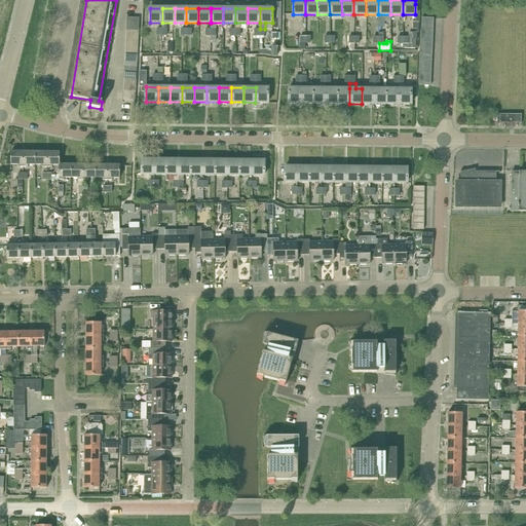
[(256,87),(255,103),(267,103),(267,87),(256,87)]
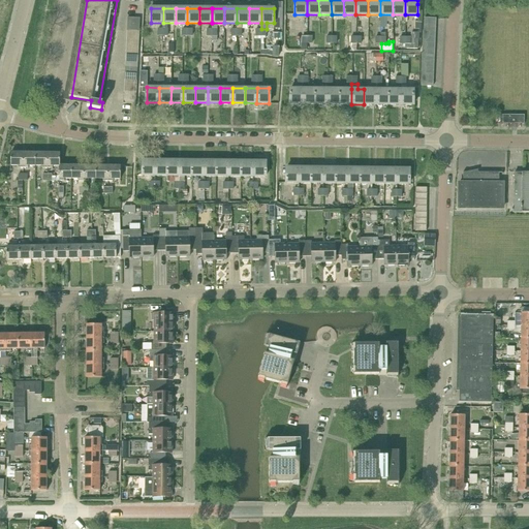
[(290,103),(303,103),(303,89),(290,89),(290,103)]
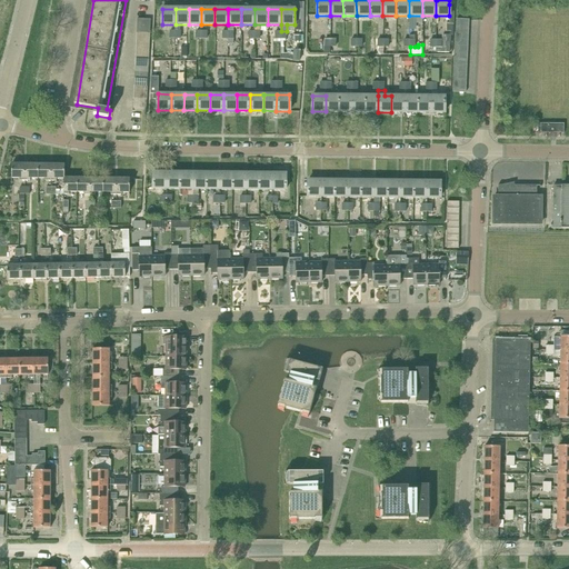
[(326,96),(326,111),(339,111),(339,96),(326,96)]
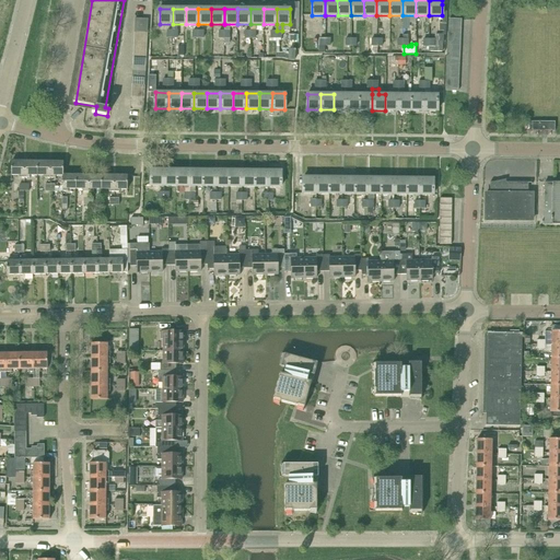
[(334,109),(347,111),(347,94),(334,94),(334,109)]
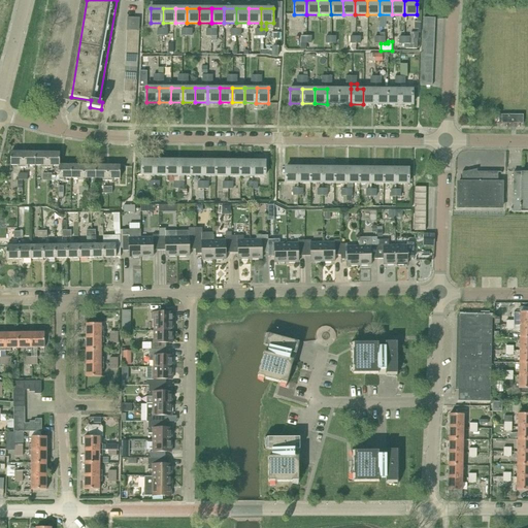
[(327,89),(327,104),(338,104),(339,89),(327,89)]
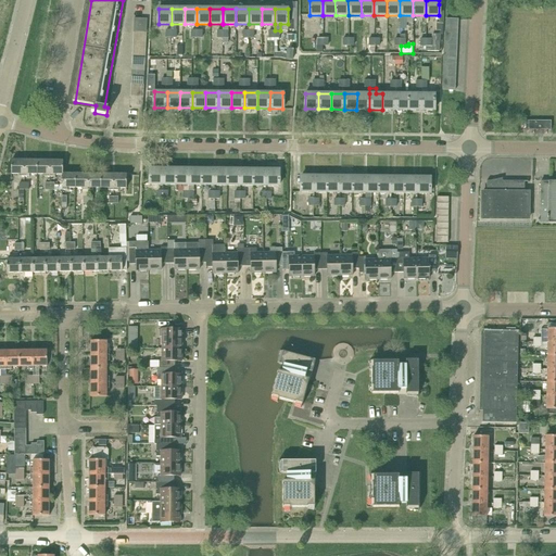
[(356,110),(369,110),(369,93),(357,93),(356,110)]
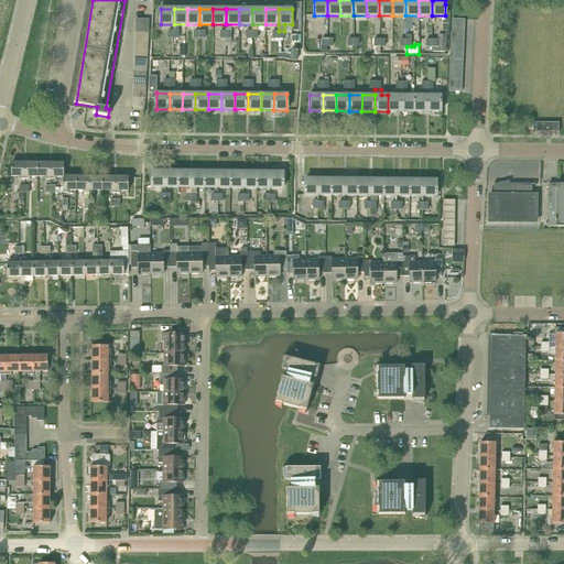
[(388,111),(401,111),(401,95),(388,95),(388,111)]
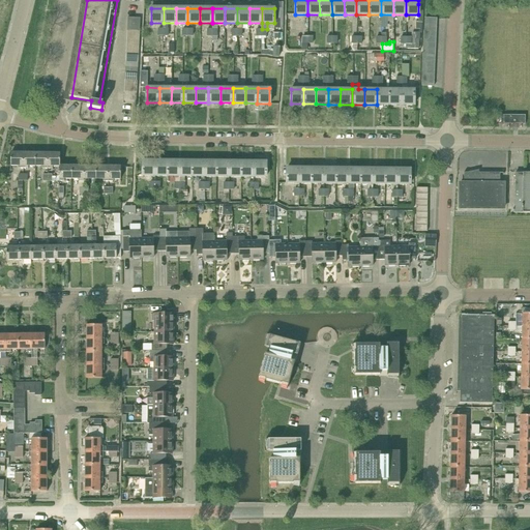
[(377,89),(377,105),(389,105),(389,90),(377,89)]
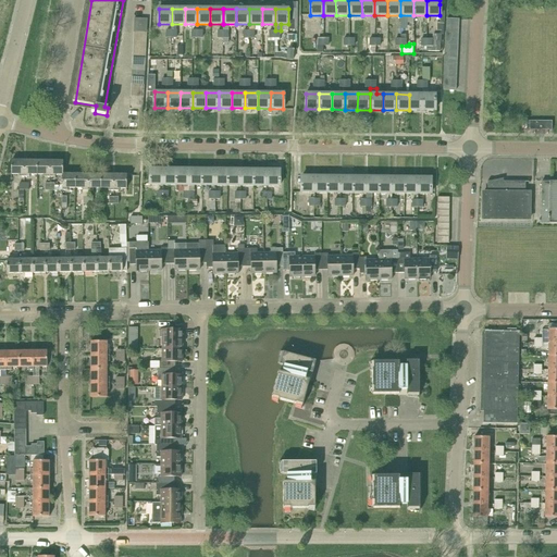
[(409,110),(422,110),(422,95),(409,95),(409,110)]
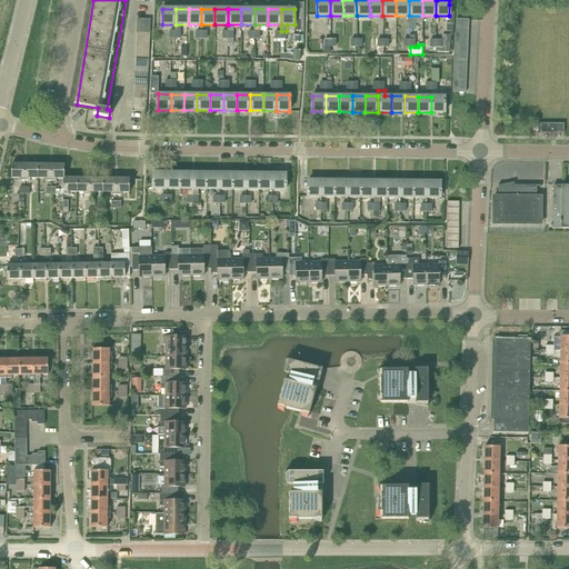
[(431,97),(431,112),(445,112),(445,97),(431,97)]
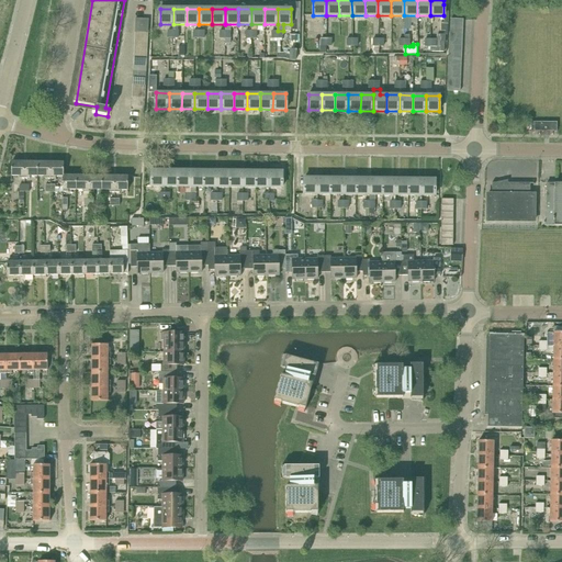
[(145,99),(132,99),(131,111),(145,111),(145,99)]
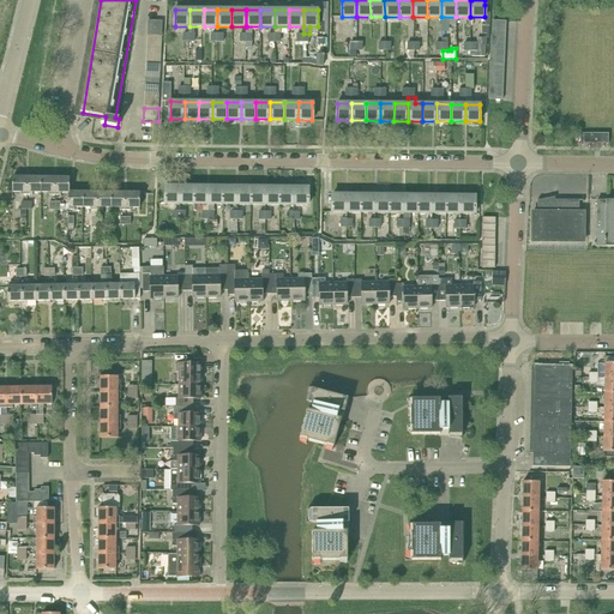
[(608,134),(584,133),(578,133),(578,143),(608,143),(608,134)]
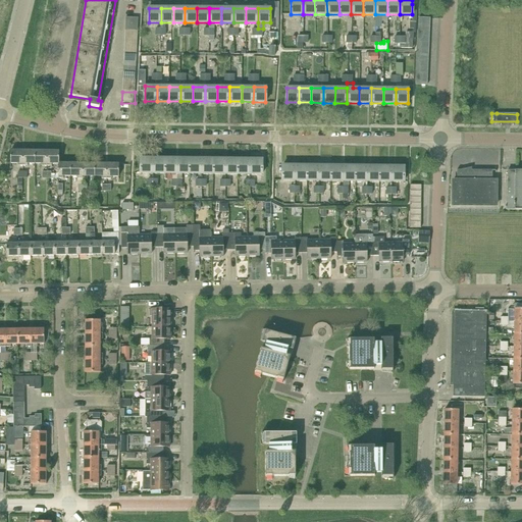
[(17,165),(22,166),(22,151),(10,151),(10,163),(17,163),(17,165)]
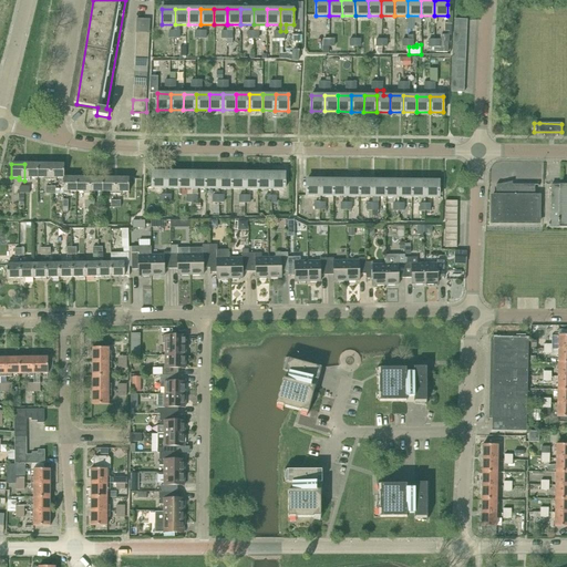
[(30,178),(38,178),(38,164),(24,164),(24,181),(30,181),(30,178)]
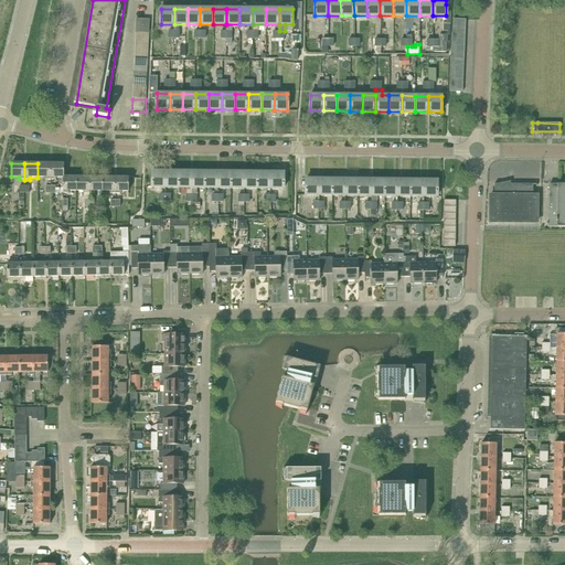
[(45,180),(51,180),(51,163),(38,163),(38,178),(45,178),(45,180)]
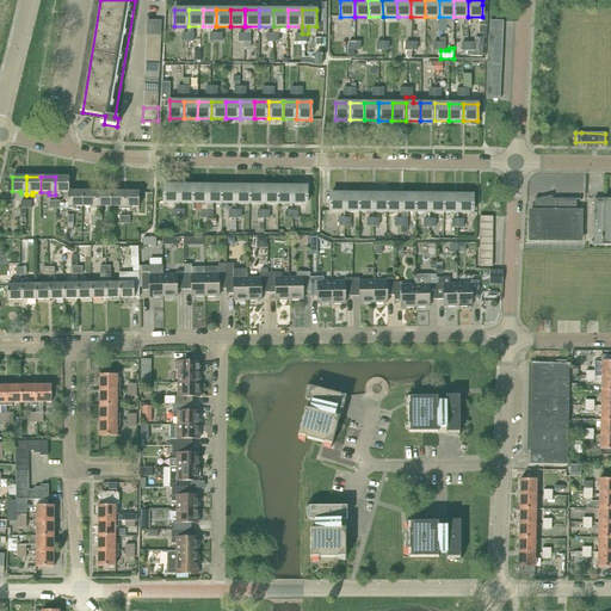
[(82,207),(82,191),(68,191),(68,177),(55,177),(55,195),(60,195),(60,192),(68,192),(68,209),(74,209),(74,207),(82,207)]
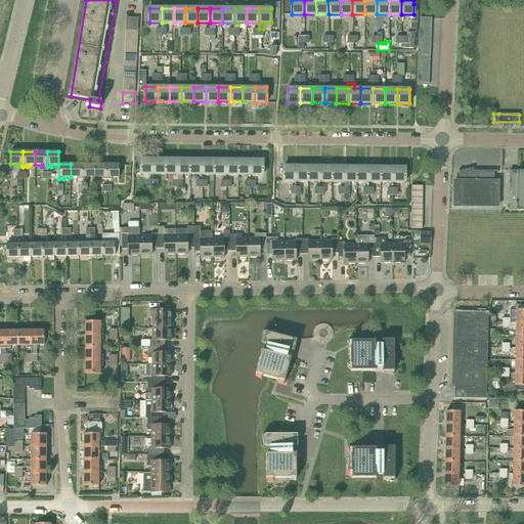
[(141,173),(154,173),(154,159),(141,159),(141,173)]
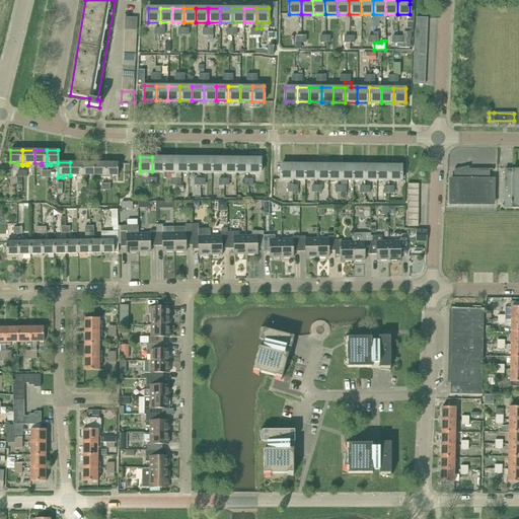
[(152,157),(152,171),(164,172),(164,157),(152,157)]
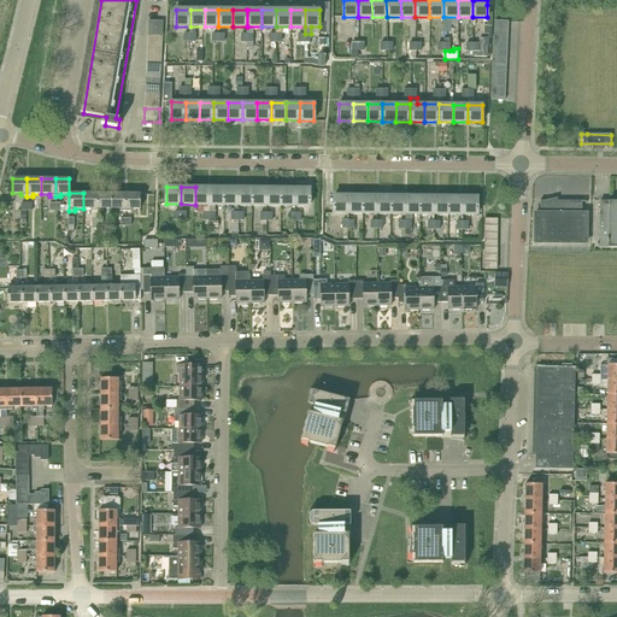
[(195,187),(195,205),(203,205),(203,211),(209,212),(210,187),(195,187)]
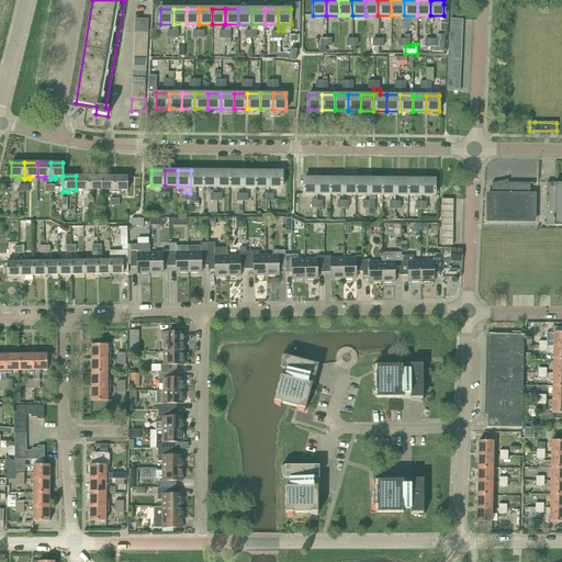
[(195,193),(195,187),(203,187),(204,170),(191,170),(190,193),(195,193)]
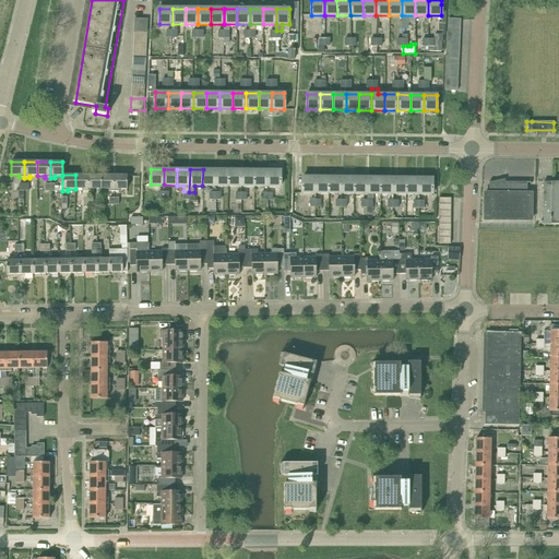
[(203,169),(202,186),(215,186),(215,169),(203,169)]
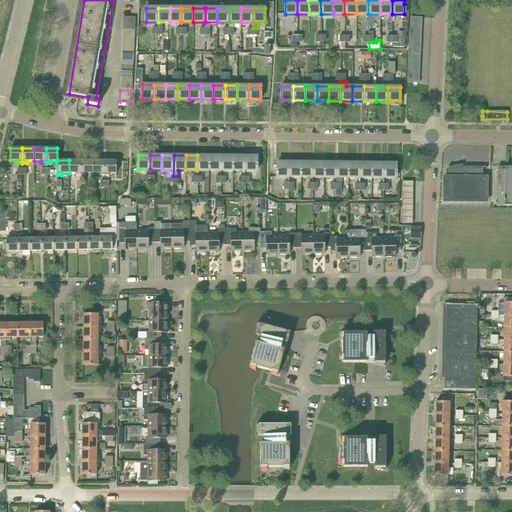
[(197,155),(197,170),(209,170),(209,156),(197,155)]
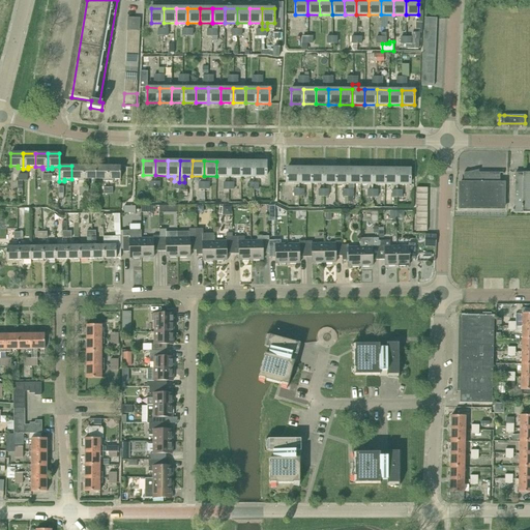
[(216,162),(216,176),(229,176),(229,162),(216,162)]
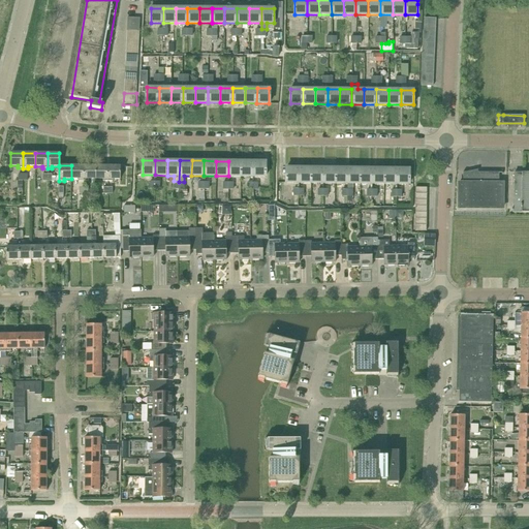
[(228,161),(228,176),(241,177),(241,161),(228,161)]
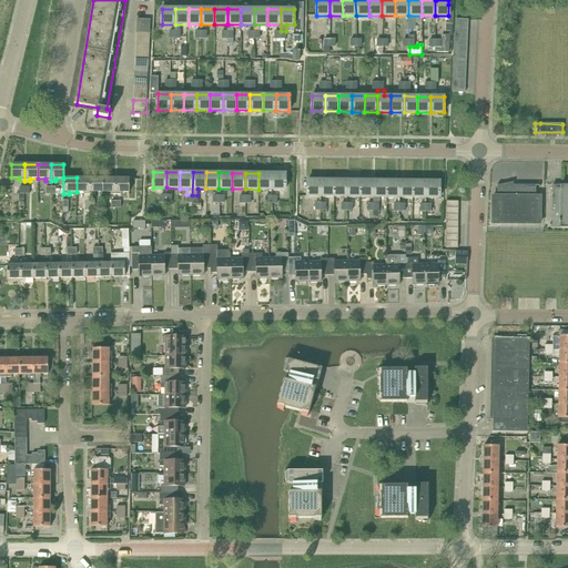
[(259,190),(271,190),(272,190),(272,173),(259,173),(259,190)]
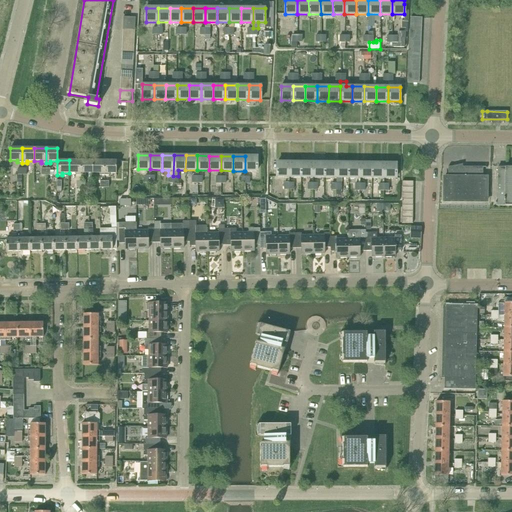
[(249,176),(249,171),(257,171),(257,156),(245,156),(245,171),(244,171),(244,176),(249,176)]
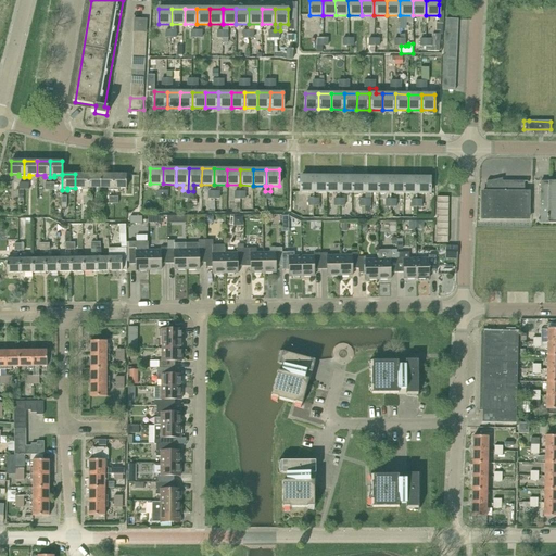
[(84,188),(84,190),(84,196),(84,203),(88,203),(88,196),(88,190),(88,174),(75,174),(75,188),(84,188)]
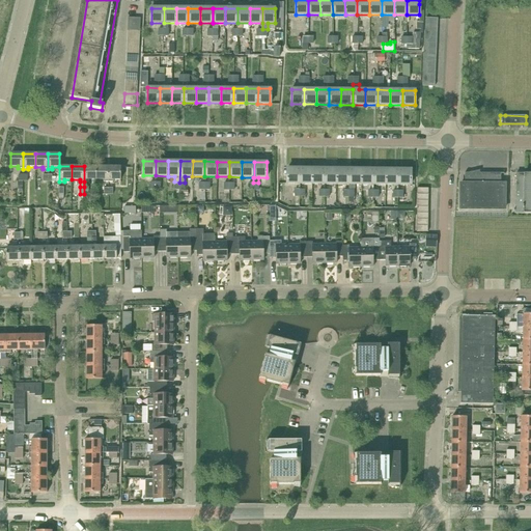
[(96,166),(84,166),(84,182),(89,182),(89,179),(96,179),(96,166)]
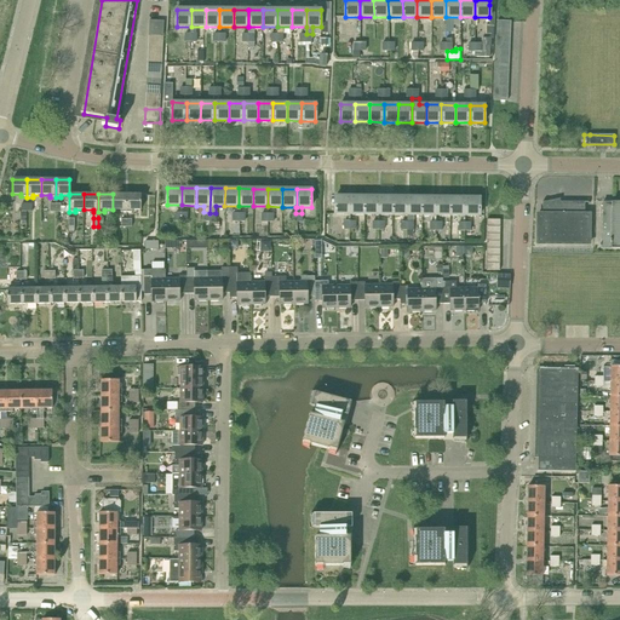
[(126,212),(126,194),(113,194),(113,210),(121,210),(121,212),(126,212)]
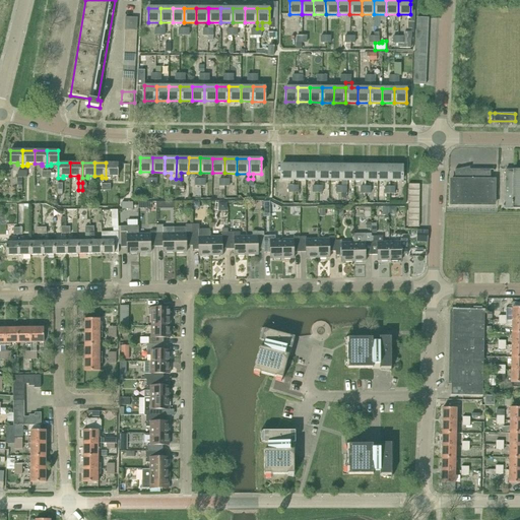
[(118,163),(106,163),(106,178),(111,178),(111,176),(118,176),(118,163)]
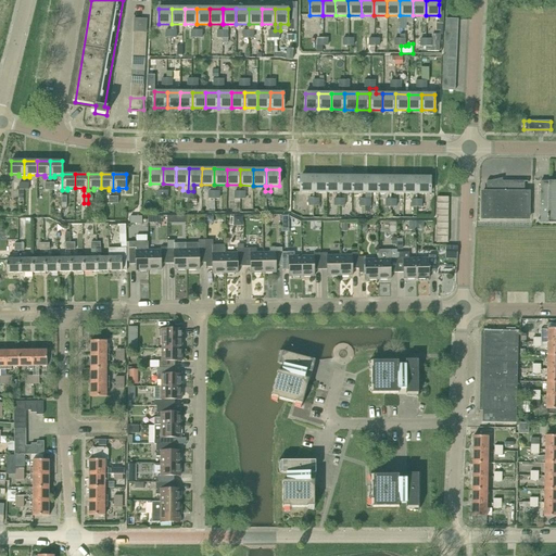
[(301,192),(308,192),(308,198),(314,198),(314,192),(314,176),(301,176),(301,192)]
